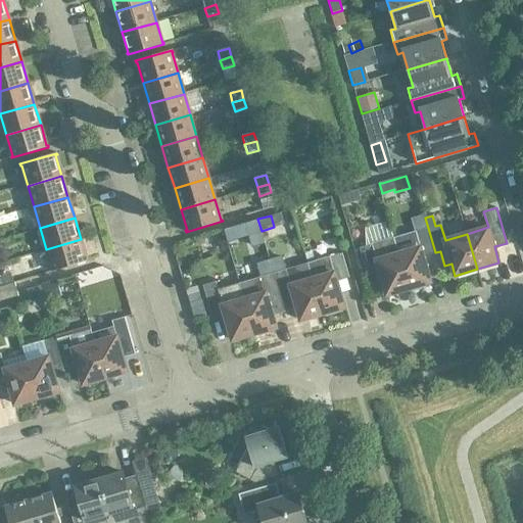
[(428,228),(393,238),(409,289),(431,283),(423,256),(435,252),(428,228)]
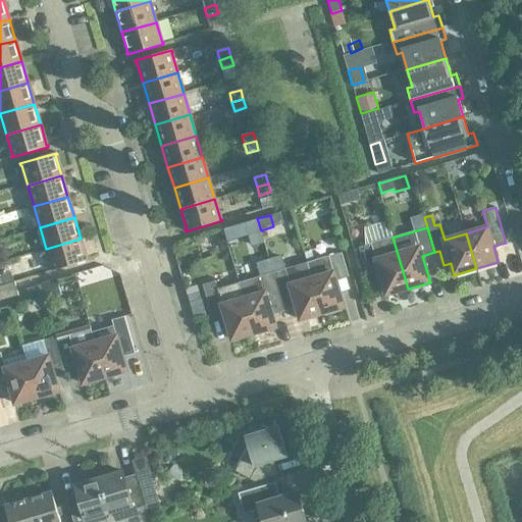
[(393,238),(371,244),(359,248),(366,272),(378,268),(386,295),(408,289),(393,238)]
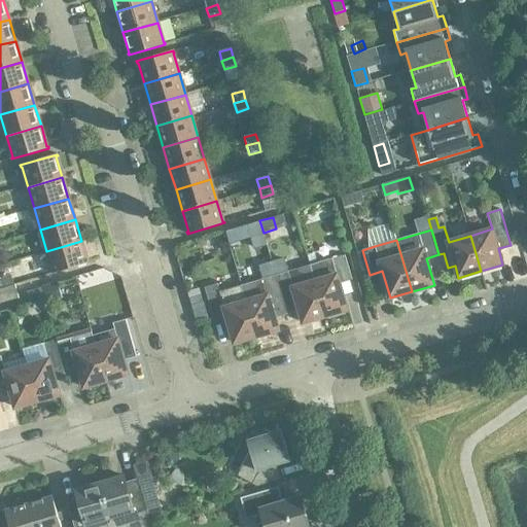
[(88,261),(81,241),(46,251),(53,272),(51,272),(51,274),(89,262),(89,261),(88,261)]
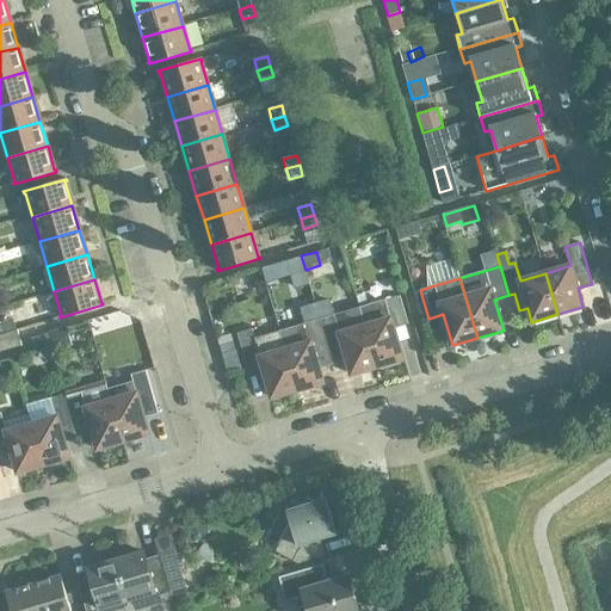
[(359,308),(365,326),(377,368),(402,359),(394,329),(408,325),(400,296),(359,308)]
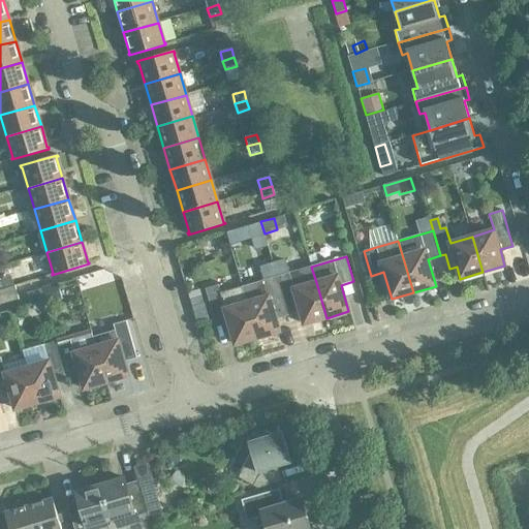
[(277,277),(284,302),(297,298),(304,324),(327,318),(316,282),(305,285),(304,281),(294,276),(290,277),(287,265),(274,269),(276,277),(277,277)]
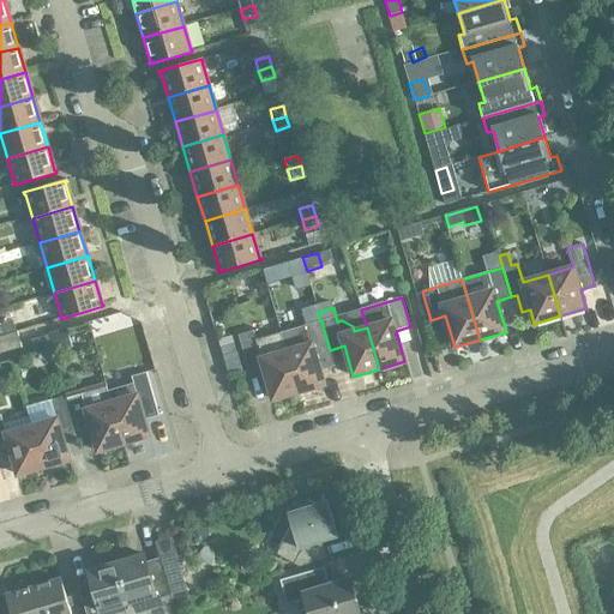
[(281,332),(287,351),(299,392),(325,385),(315,354),(330,350),(321,321),(320,321),(281,332)]
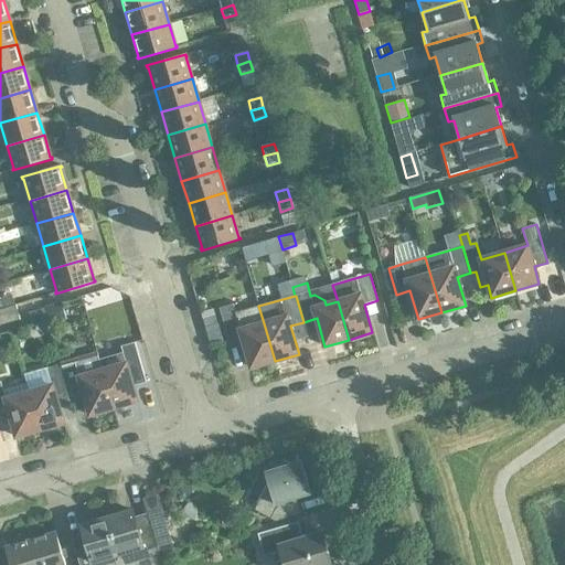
[(64,321),(60,304),(45,308),(51,324),(64,321)]
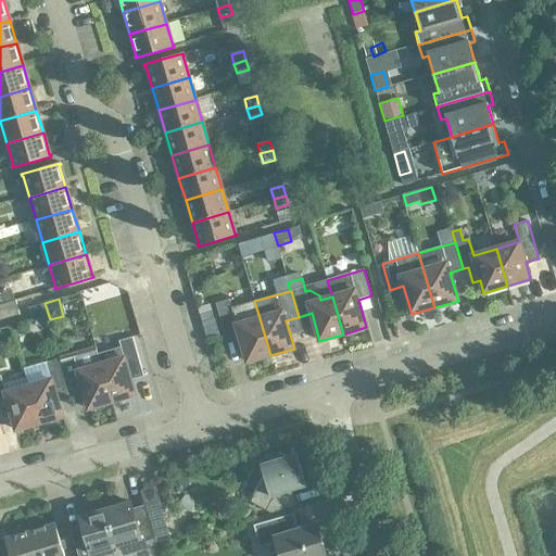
[(215,303),(226,338),(239,335),(248,363),(270,355),(260,318),(254,301),(231,307),(229,299),(215,303)]
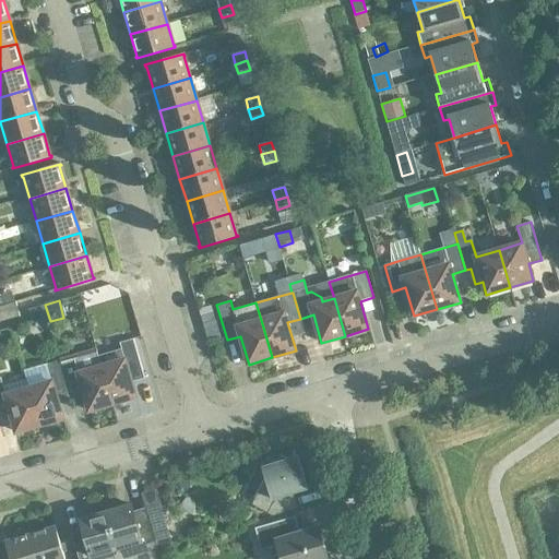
[(15,302),(4,305),(0,306),(0,322),(20,317),(15,302)]
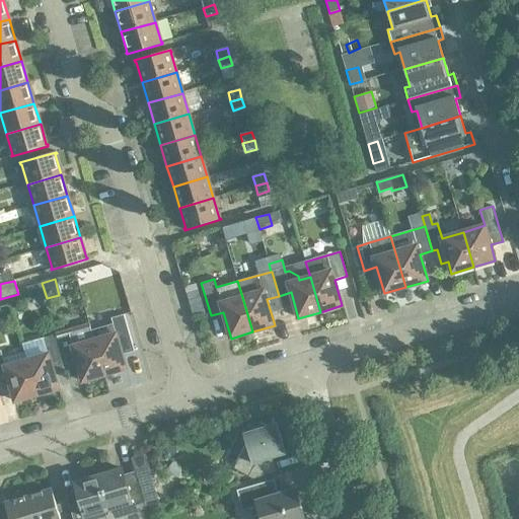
[(46,295),(42,283),(27,287),(30,299),(46,295)]
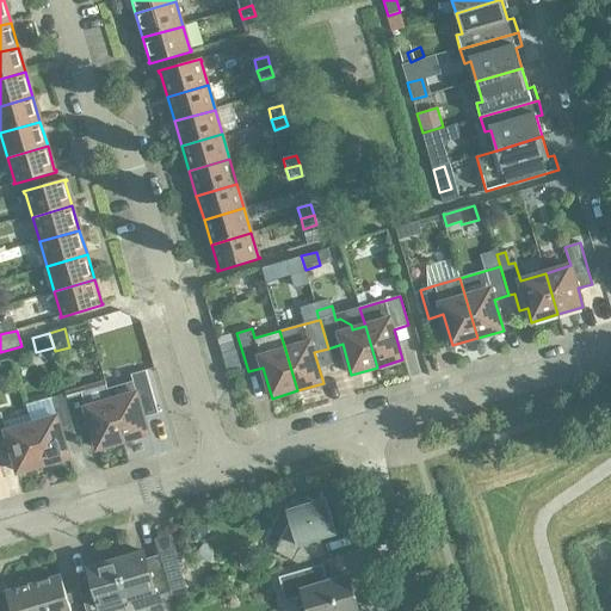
[(218,345),(227,374),(242,369),(234,340),(218,345)]
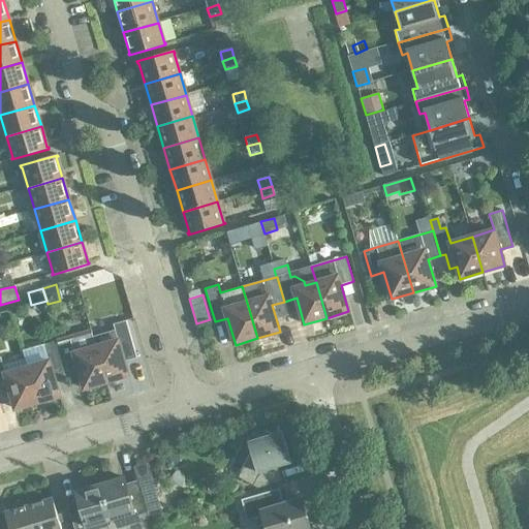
[(118,341),(96,347),(106,382),(128,376),(124,362),(137,359),(126,321),(114,324),(118,341)]
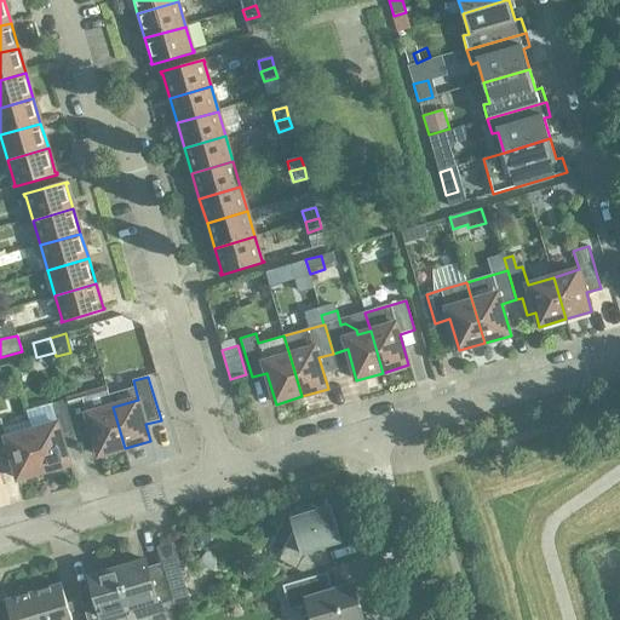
[(107,389),(67,400),(79,441),(93,437),(98,457),(125,448),(113,407),(107,389)]
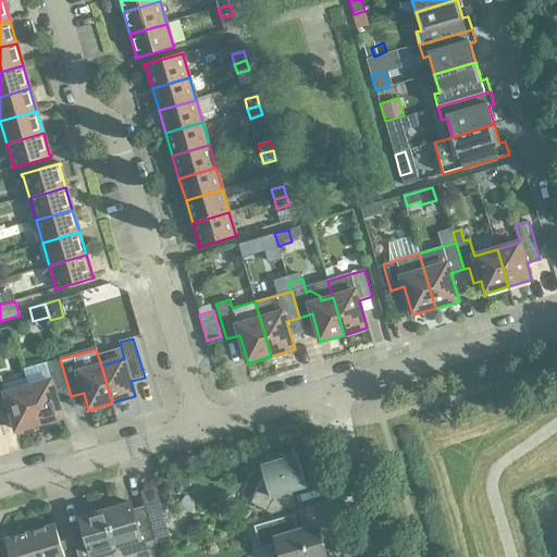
[(51,380),(28,386),(39,424),(63,418),(58,400),(71,396),(60,359),(47,363),(51,380)]
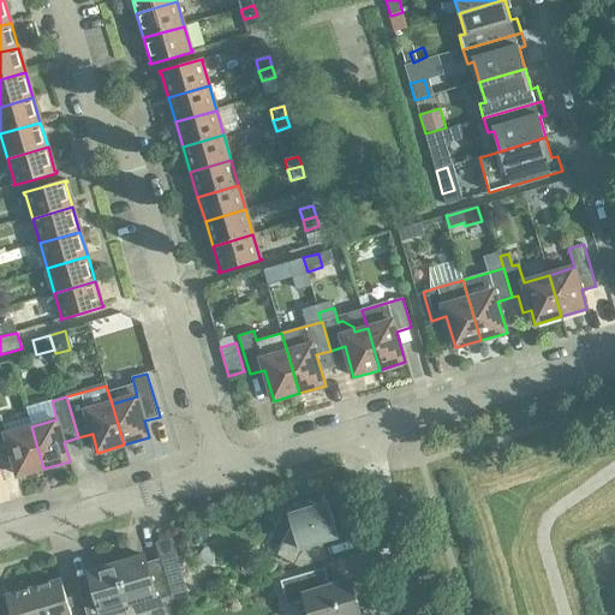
[(43,469),(31,427),(6,435),(1,416),(0,416),(0,447),(9,446),(18,476),(43,469)]
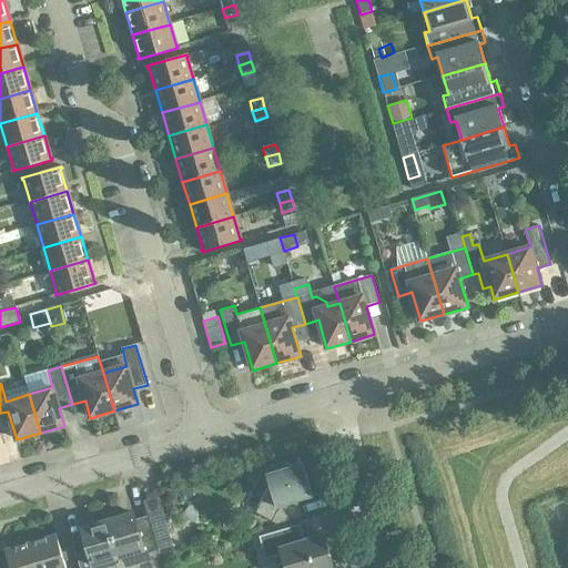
[(255,514),(272,523),(280,507),(313,498),(302,464),(291,467),(283,463),(279,470),(267,474),(271,485),(255,514)]
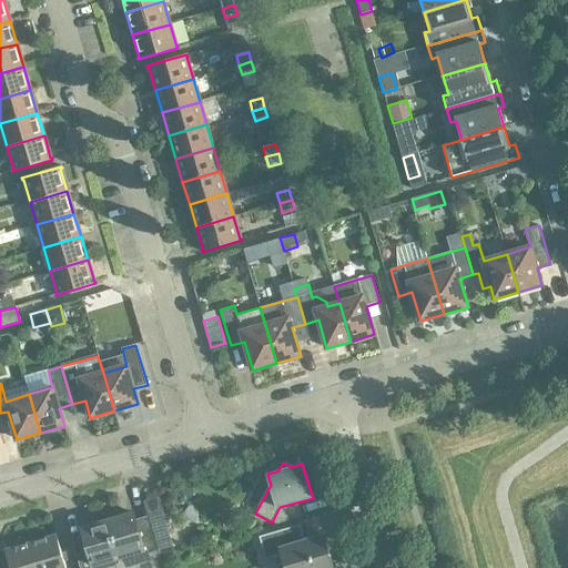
[(148,517),(152,530),(160,558),(175,554),(163,513),(148,517)]
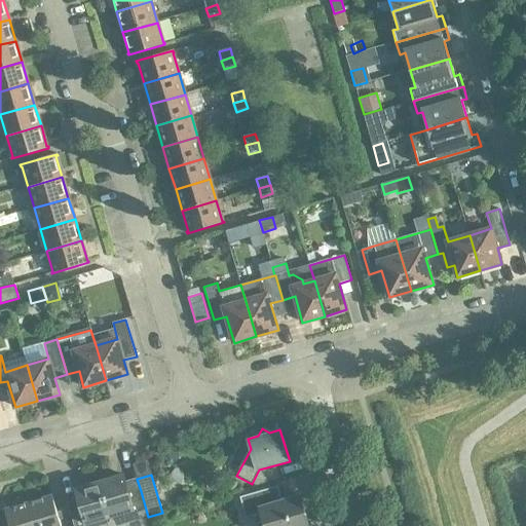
[(123,476),(100,482),(112,525),(126,525),(129,525),(151,525),(148,517),(141,491),(129,495),(123,476)]
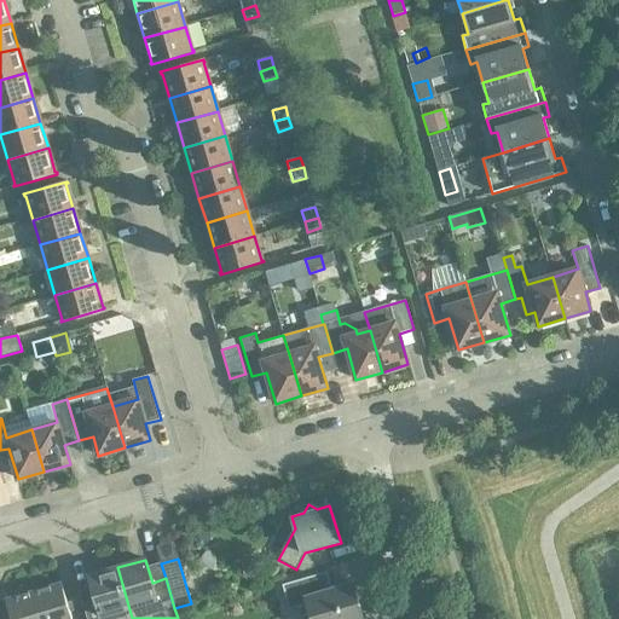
[(132,618),(117,567),(90,576),(97,599),(82,603),(86,618),(132,618)]
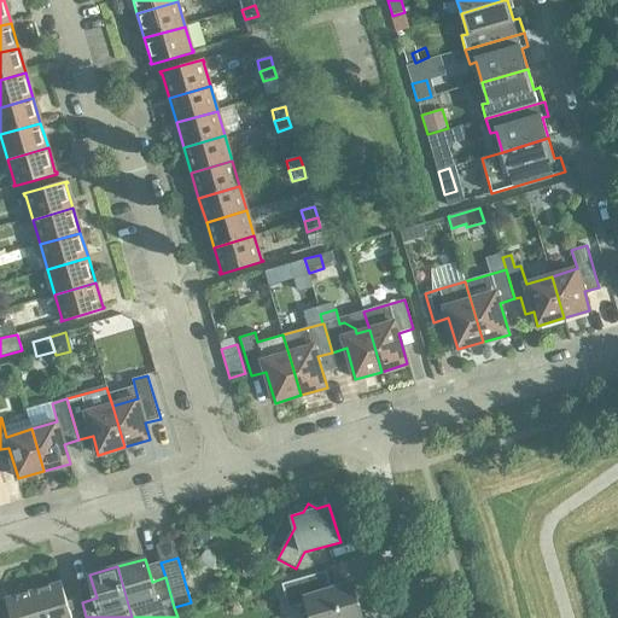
[(307,596),(302,578),(283,584),(289,608),(308,604),(312,617),(362,617),(351,583),(307,596)]
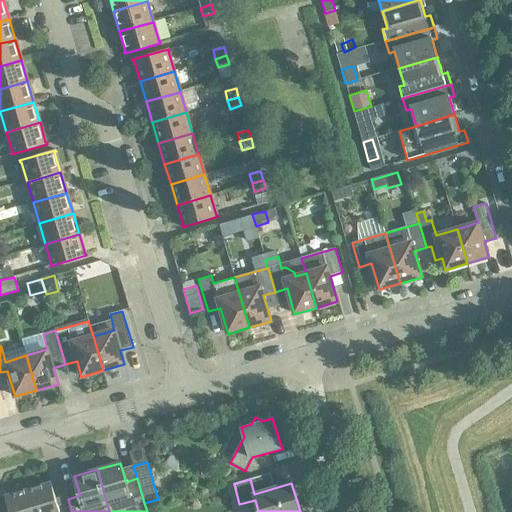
[(34,511),(59,511),(51,483),(28,490),(34,511)]
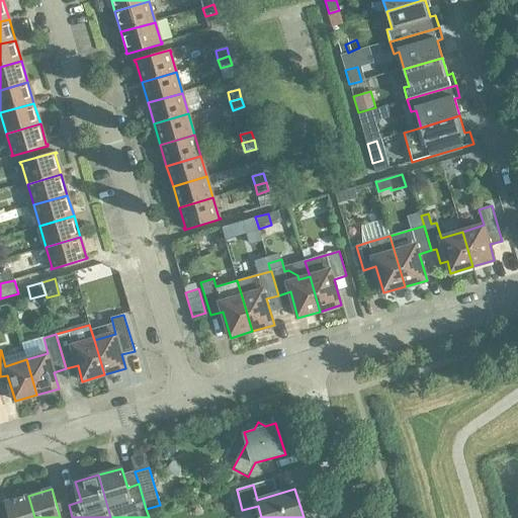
[(34,517),(28,496),(5,502),(9,517),(34,517)]
